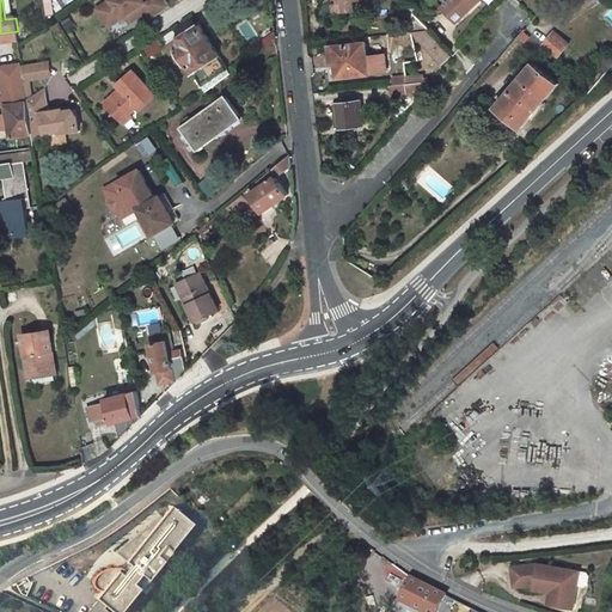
[(172,6),(167,0),(109,0),(104,4),(115,22),(127,14),(132,22),(145,13),(150,20),(172,6)]
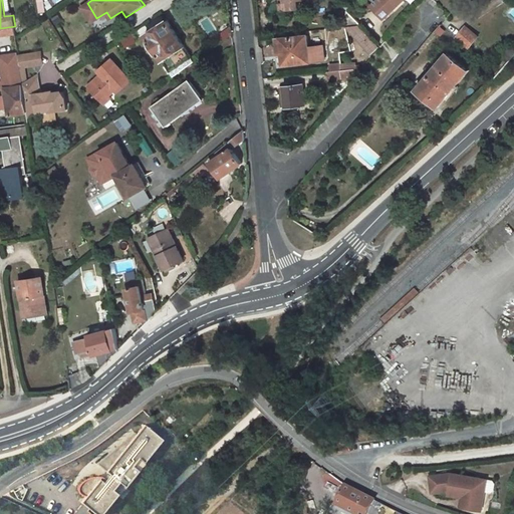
[(303,0),(279,0),(281,12),(298,10),(298,2),(303,1),(303,0)]
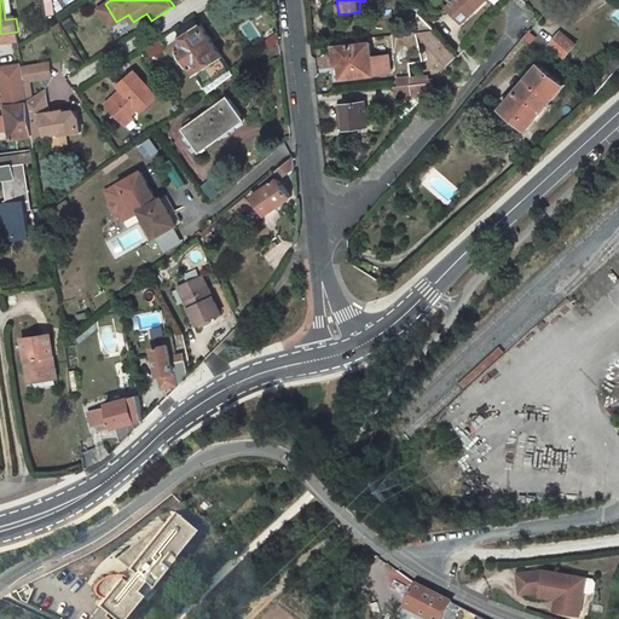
[(456,0),(449,7),(463,22),(486,0),(456,0)]
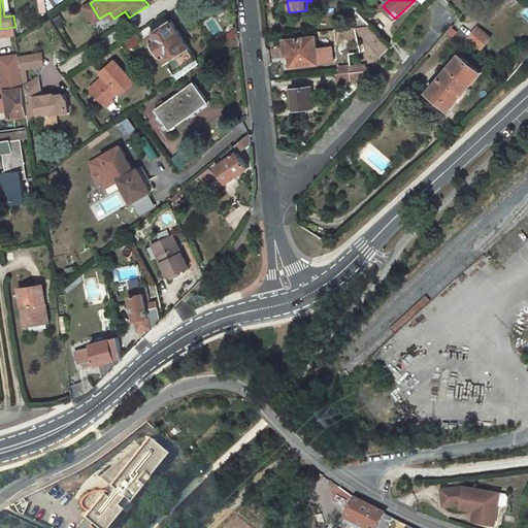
[(90,3),(85,6),(95,22),(99,19),(90,3)]
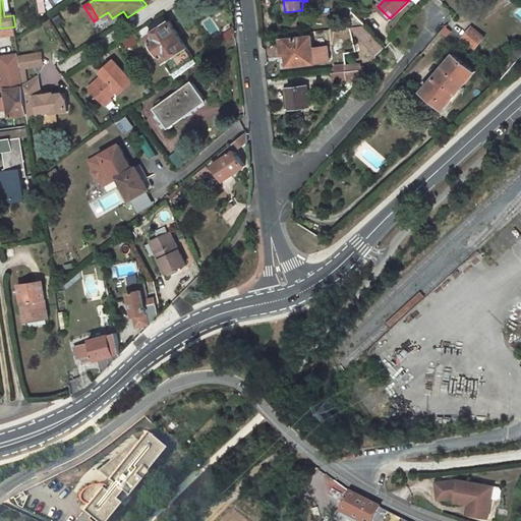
[(169,21),(148,36),(175,79),(195,64),(169,21)]
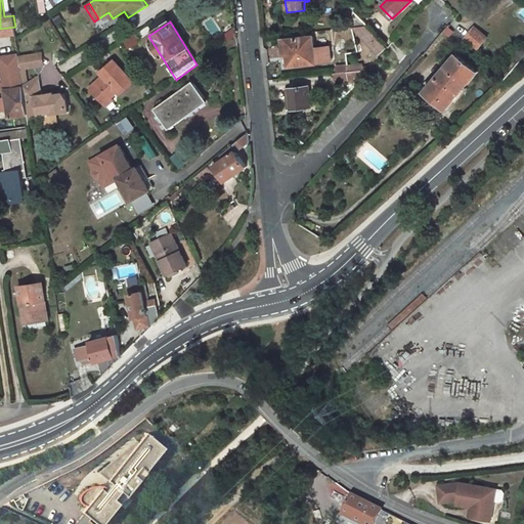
[(354,30),(379,57),(387,49),(365,27),(352,28),(354,30)]
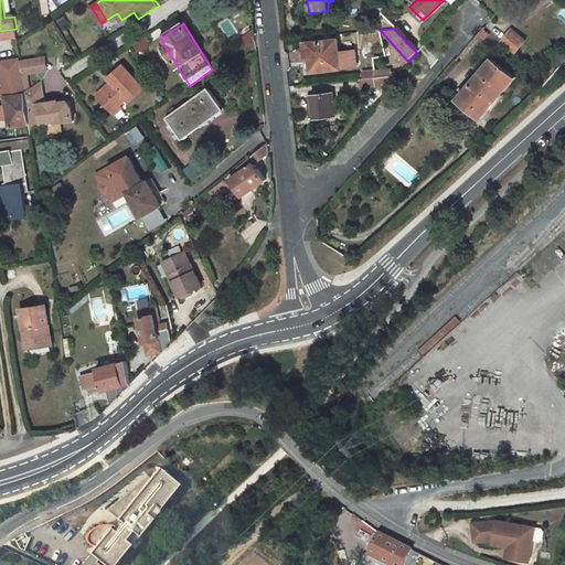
[(512,29),(501,42),(516,53),(526,41),(512,29)]
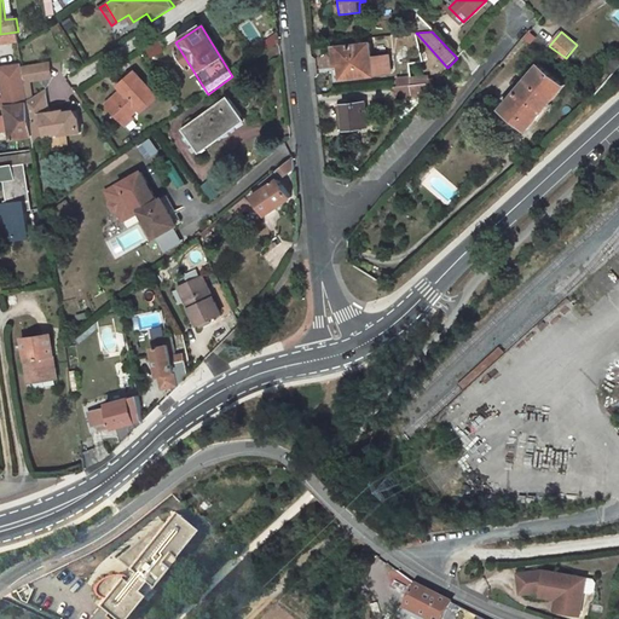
[(369,46),(337,48),(340,80),(371,76),(389,75),(387,57),(370,59),(369,46)]
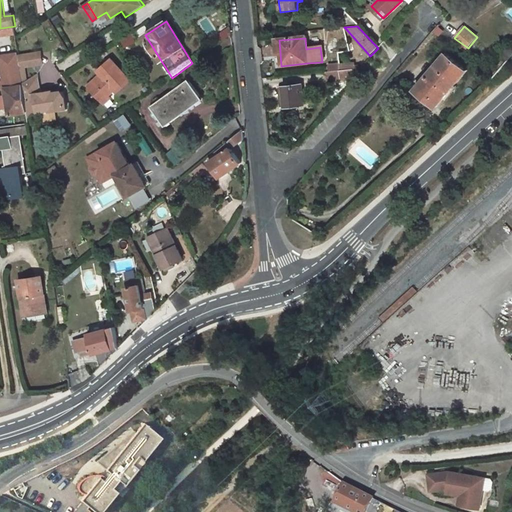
[(446,53),(415,89),(436,107),(467,69),(446,53)]
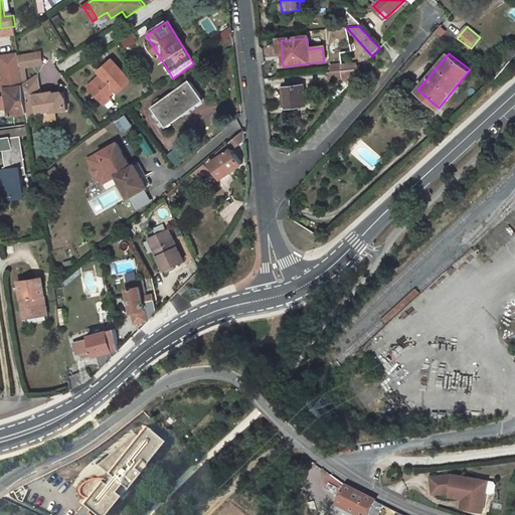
[(103,75),(89,87),(102,102),(109,96),(115,91),(118,94),(132,81),(114,60),(100,71),(103,75)]
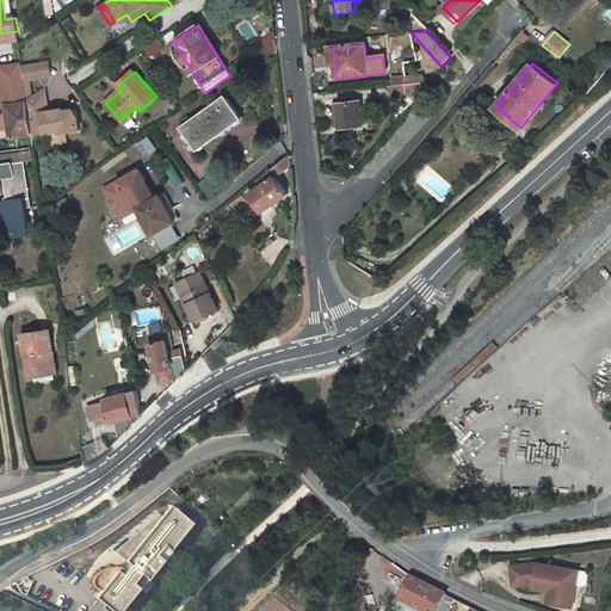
[(425,90),(424,82),(406,84),(407,96),(420,96),(425,90)]
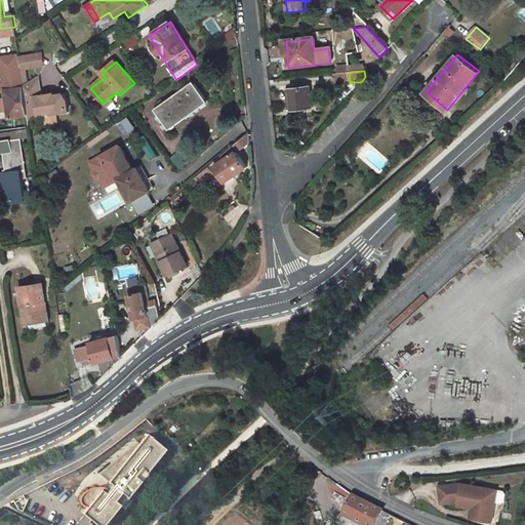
[(40,116),(56,114),(56,116),(70,114),(70,99),(65,94),(55,95),(53,92),(48,92),(48,96),(41,97),(40,93),(43,92),(40,75),(25,85),(25,88),(29,116),(30,122),(40,116)]
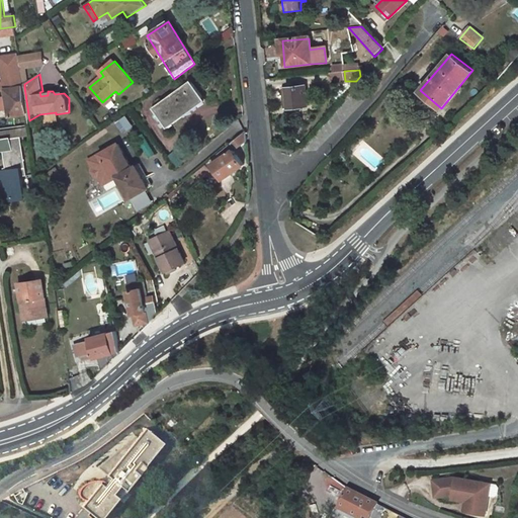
[(190,81),(152,110),(167,130),(184,117),(181,114),(202,98),(190,81)]
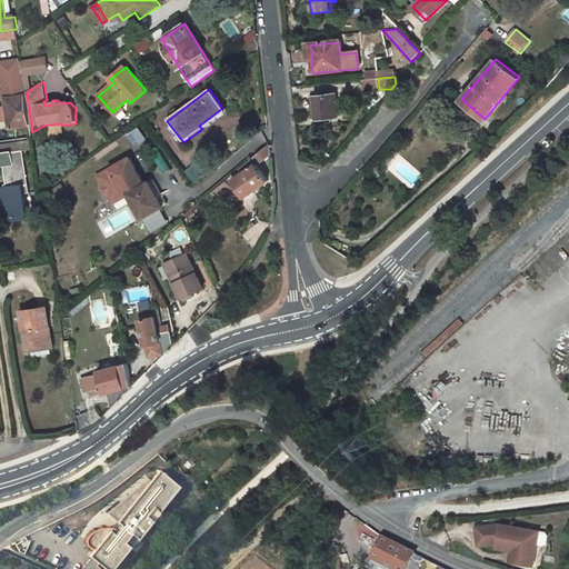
[(335,92),(312,95),(313,109),(318,109),(319,118),(337,117),(335,92)]
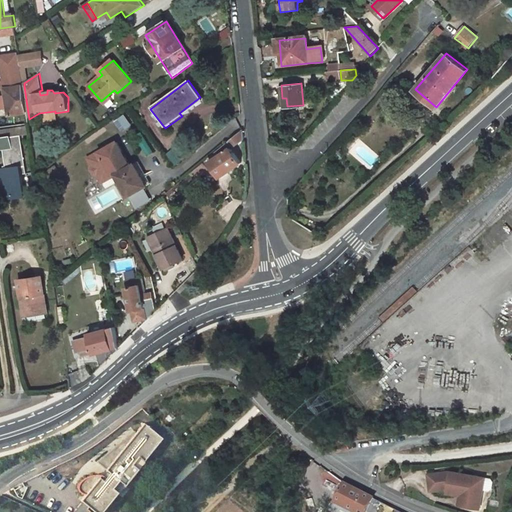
[(24,86),(6,89),(10,115),(28,113),(24,86)]
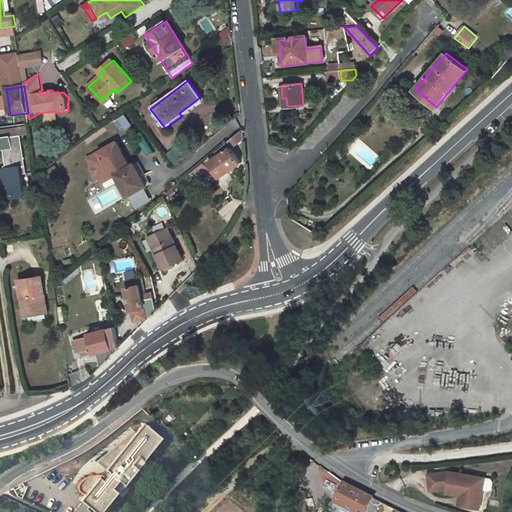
[(108,95),(101,101),(103,105),(111,99),(108,95)]
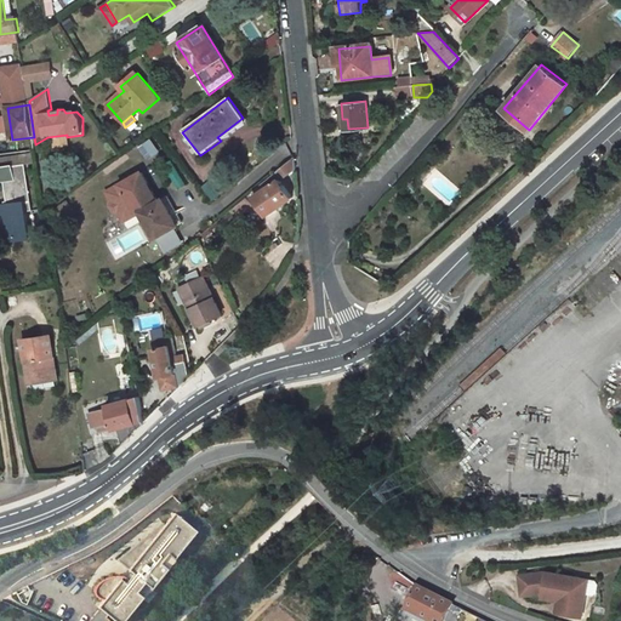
[(49,149),(68,147),(67,137),(67,135),(47,137),(49,149)]
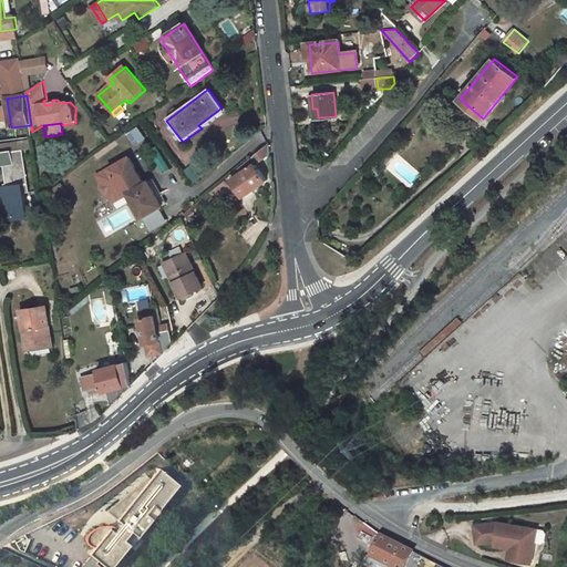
[(135,145),(146,137),(138,125),(126,134),(135,145)]
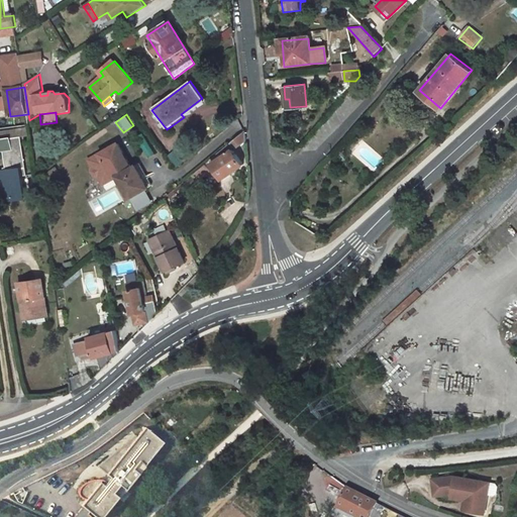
[(245,132),(211,161),(224,180),(244,164),(235,151),(246,142),(245,132)]
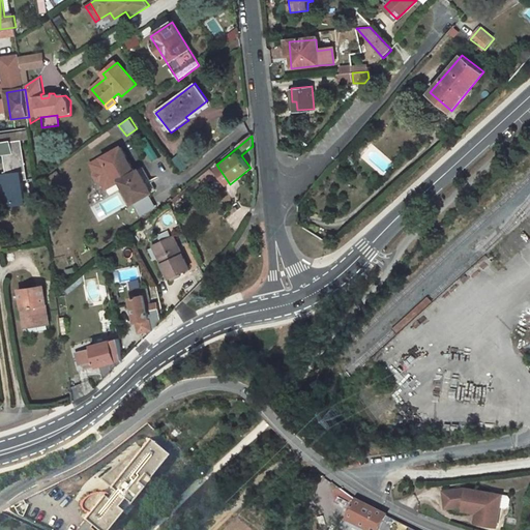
[(22,140),(0,143),(0,154),(5,154),(4,156),(3,156),(6,172),(3,172),(5,182),(1,182),(4,201),(11,200),(12,204),(17,203),(17,201),(26,200),(23,181),(28,179),(22,140)]
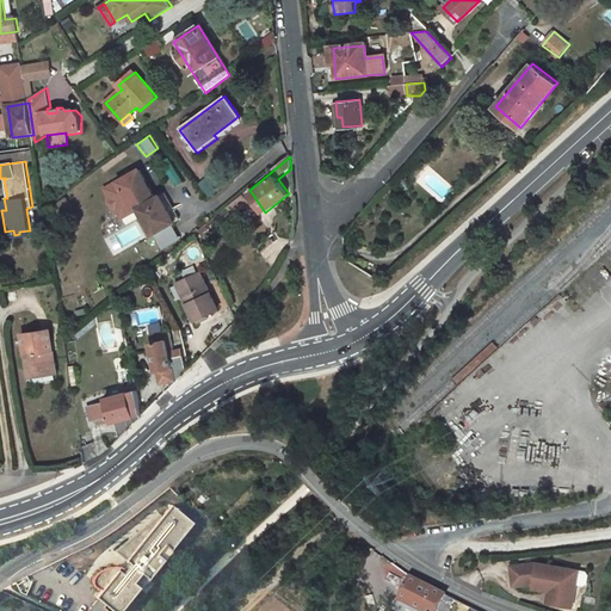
[(156,202),(140,173),(124,181),(105,192),(111,203),(109,204),(109,207),(113,213),(115,214),(117,213),(123,222),(141,210),(155,235),(178,221),(164,197),(156,202)]
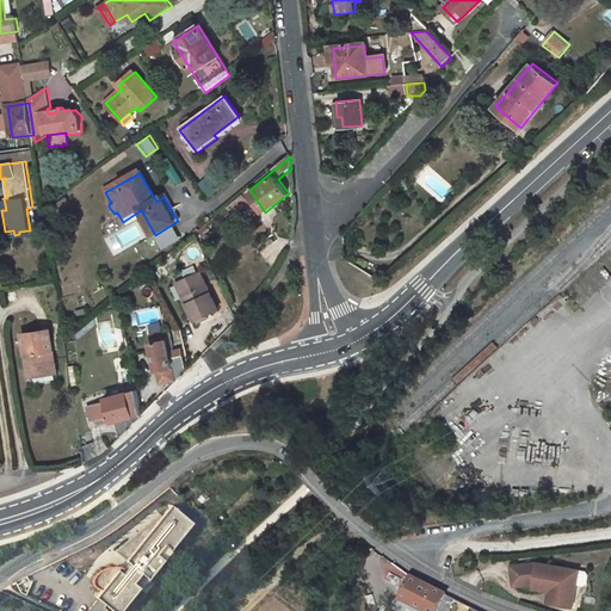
[(210,178),(202,181),(209,196),(217,192),(210,178)]
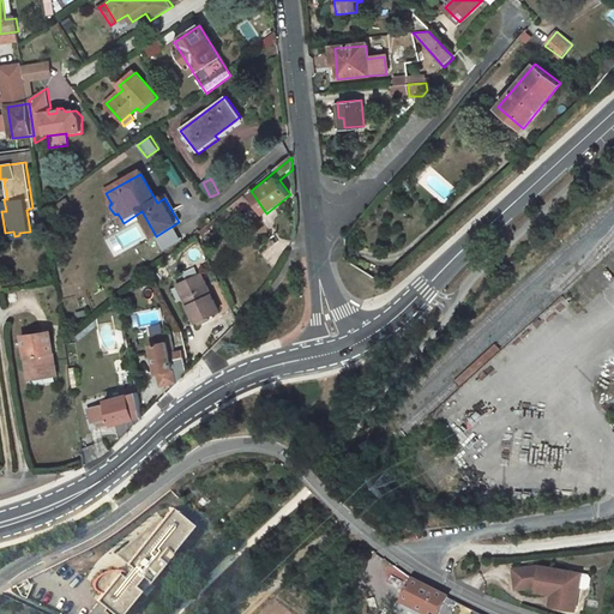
[(244,196),(220,216),(224,222),(248,202),(244,196)]
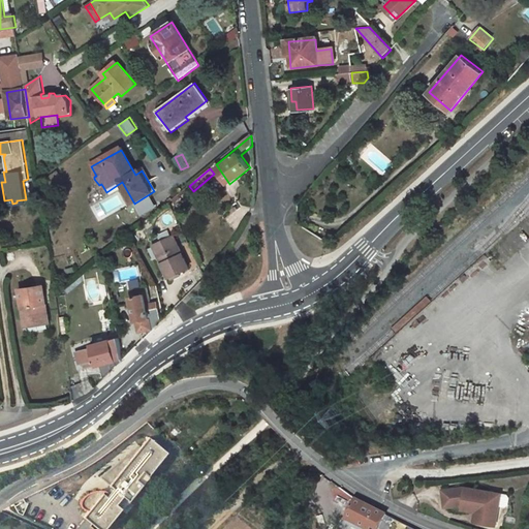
[(52,189),(63,181),(58,173),(47,181),(52,189)]
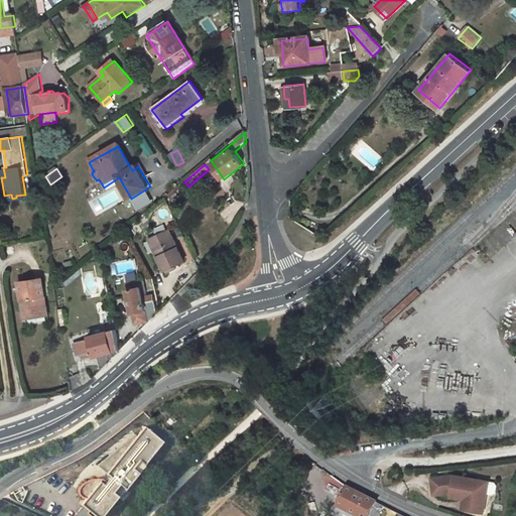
[(121,201),(115,188),(90,201),(96,213),(121,201)]
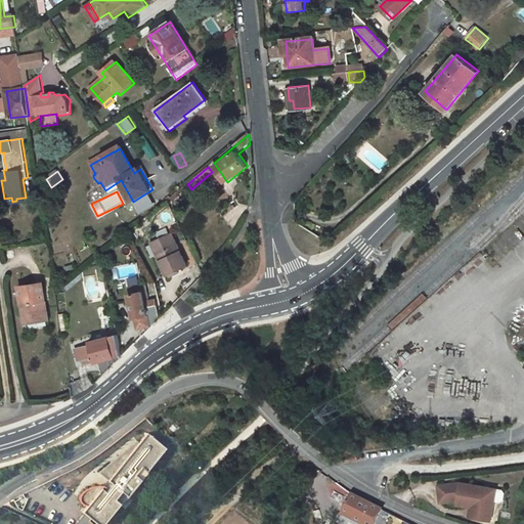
[(176,193),(167,201),(172,211),(182,203),(176,193)]
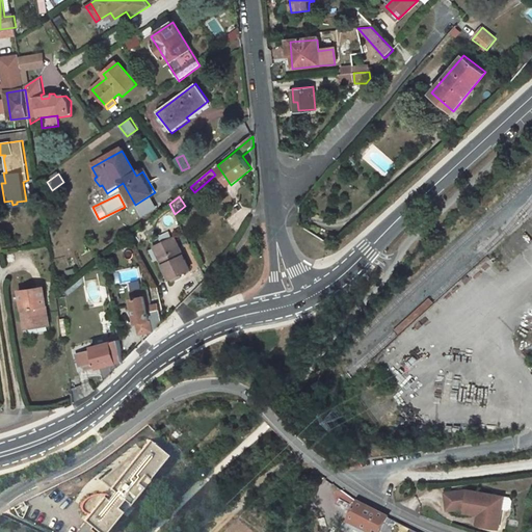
[(175,237),(156,245),(165,263),(161,265),(169,281),(190,270),(175,237)]
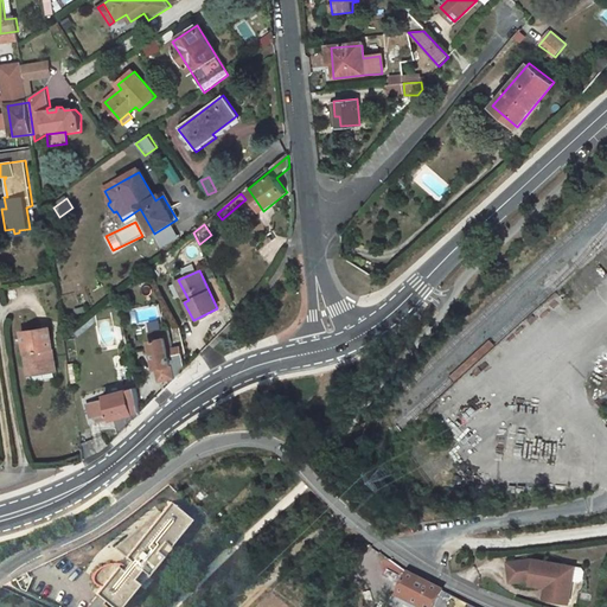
[(49,331),(23,336),(29,378),(56,374),(49,331)]
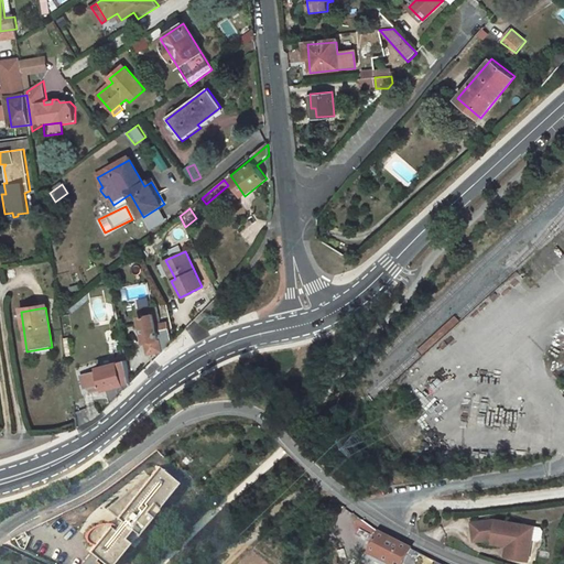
[(151,308),(139,311),(141,320),(139,320),(143,346),(145,345),(148,355),(159,353),(160,355),(170,345),(164,323),(160,324),(159,320),(154,321),(151,308)]
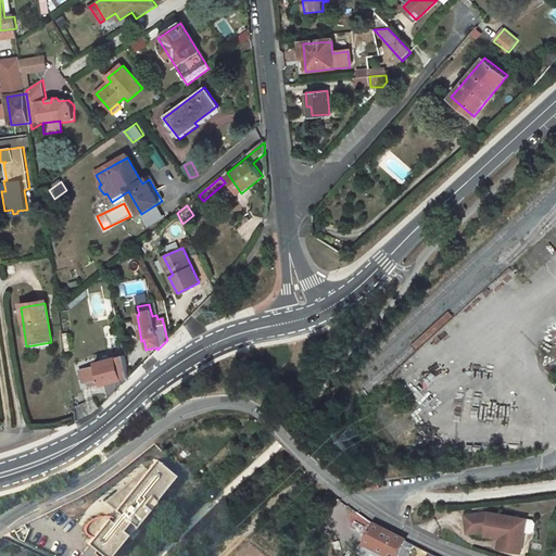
[(70,308),(60,310),(61,320),(71,319),(70,308)]
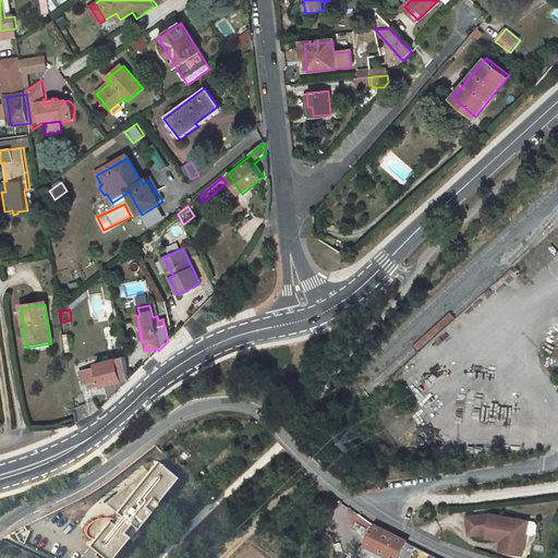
[(102,386),(121,379),(122,386),(130,379),(125,358),(97,365),(98,367),(85,371),(89,387),(101,384),(102,386)]
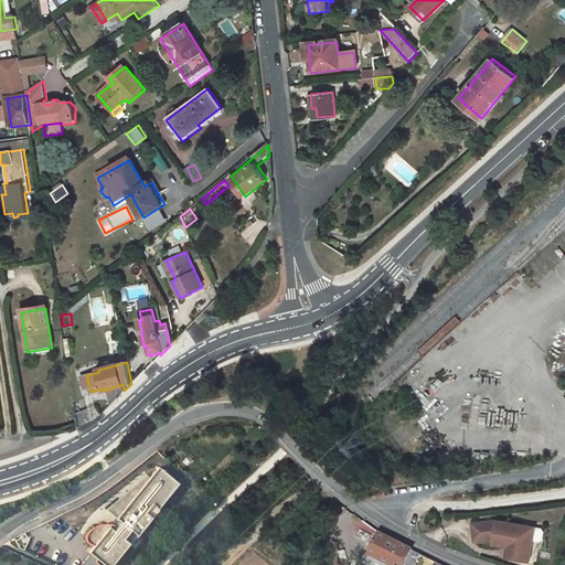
[(380,414),(387,429),(393,427),(388,419),(396,416),(393,408),(380,414)]
